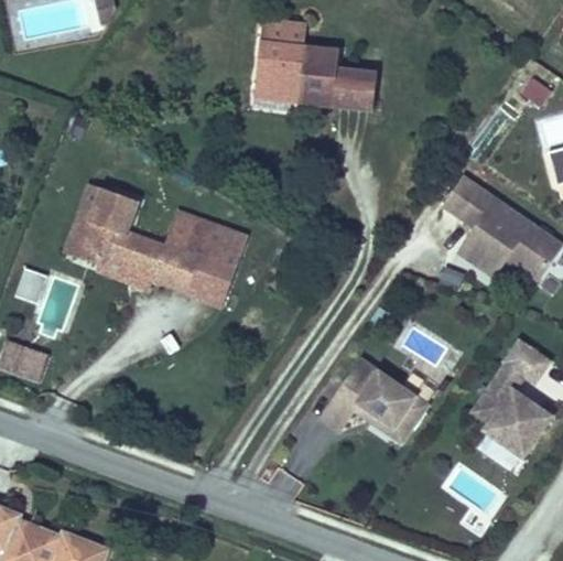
[(94,0),(96,9),(115,4),(114,0),(94,0)]
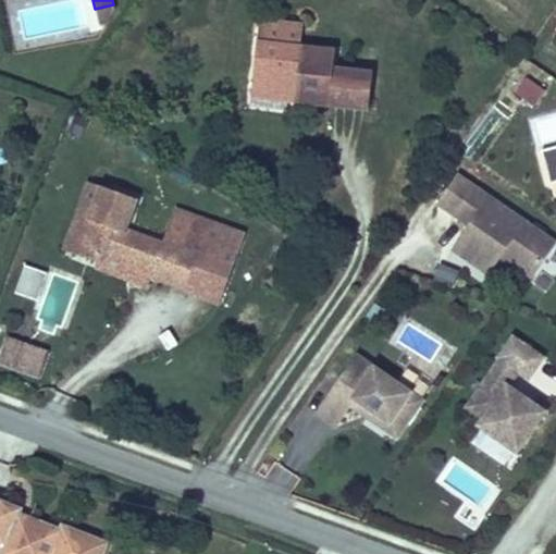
[(113,4),(95,9),(98,25),(110,23),(116,14),(113,4)]
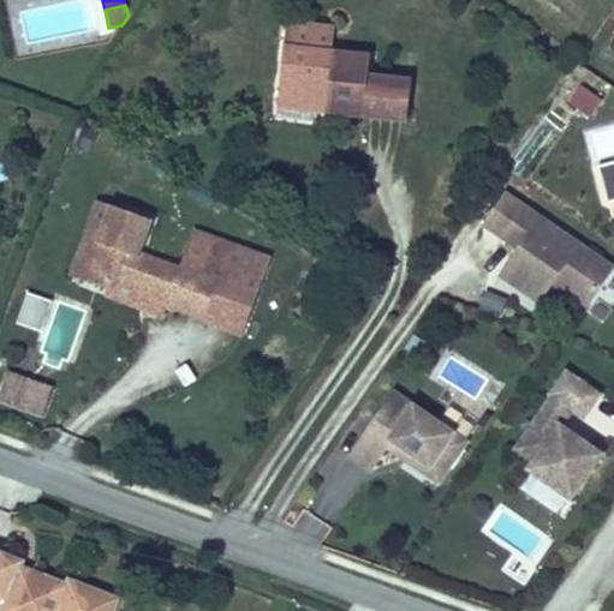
[(286,18),(284,45),(331,49),(333,23),(286,18)]
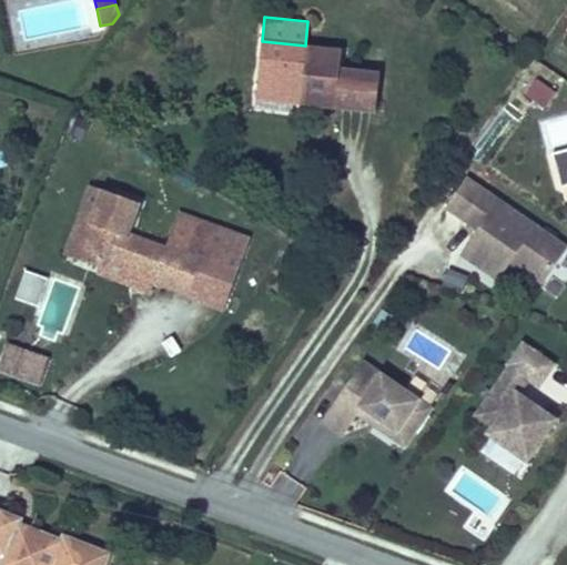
[(305,46),(262,41),(254,106),(300,111),(300,106),(302,96),(311,97),(310,107),(333,109),(337,67),(340,50),(305,46)]
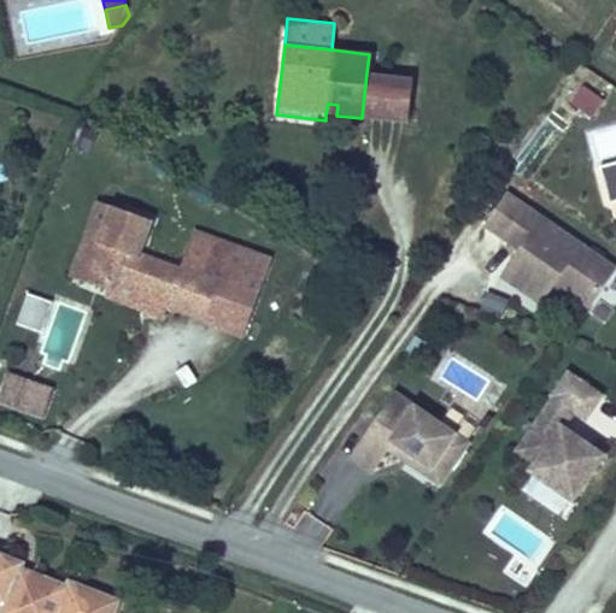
[(405,77),(367,72),(362,118),(400,122),(405,77)]
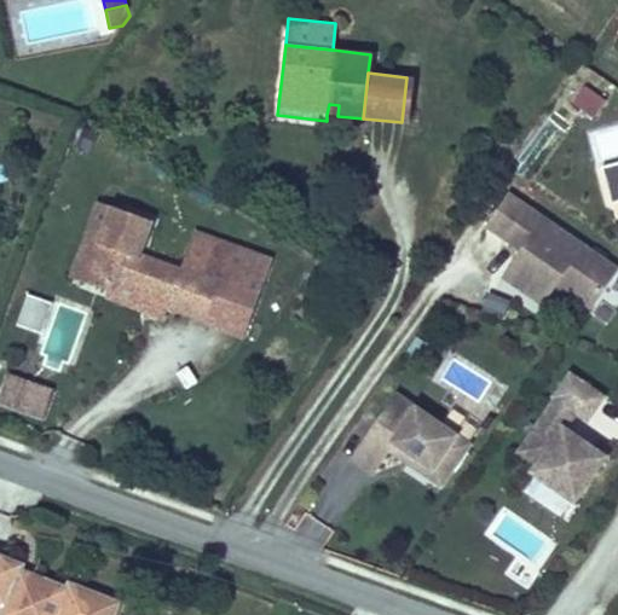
[(571,108),(594,120),(605,97),(582,86),(571,108)]
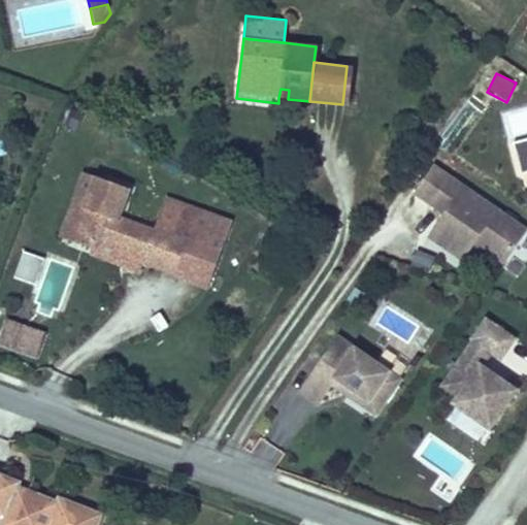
[(281,89),(278,98),(288,99),(289,90),(281,89)]
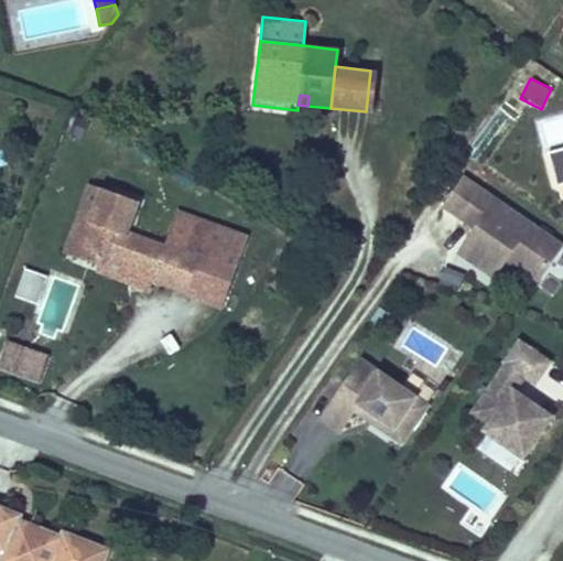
[(562,147),(547,151),(556,185),(562,183),(562,147)]
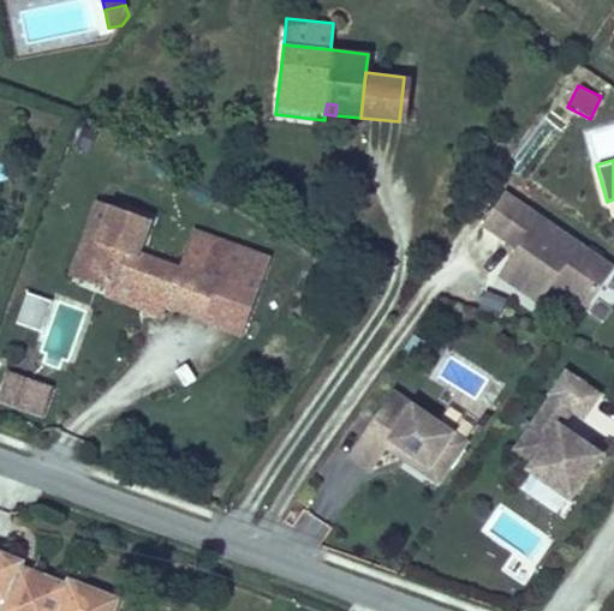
[(508,239),(531,207),(505,189),(481,226),(507,244),(508,239)]
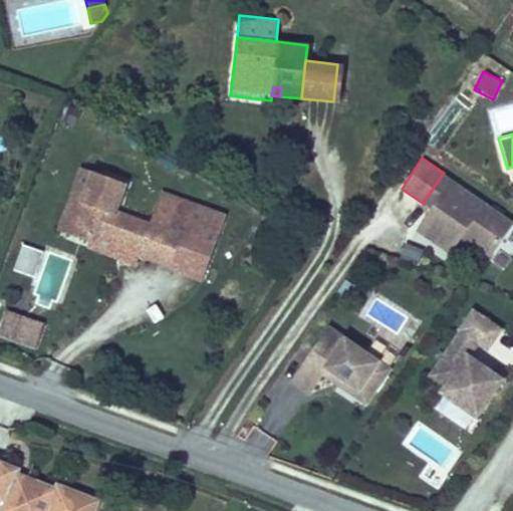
[(55,229),(62,232),(75,198),(82,201),(93,172),(78,166),(55,229)]
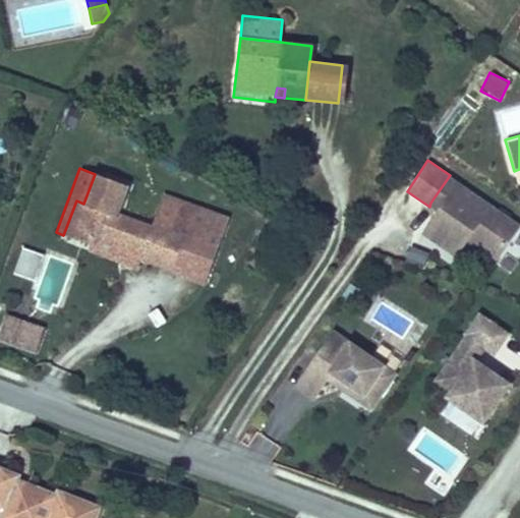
[(76,200),(63,235),(89,245),(93,232),(130,245),(126,255),(139,261),(204,284),(229,216),(163,191),(151,224),(119,212),(128,187),(95,174),(83,204),(76,200)]
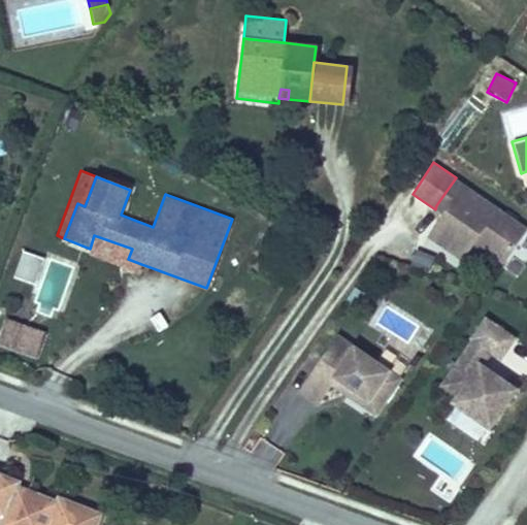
[(526,231),(526,226),(456,177),(436,205),(443,210),(425,236),(461,262),(474,243),(480,235),(489,242),(484,251),(504,264),(526,231)]
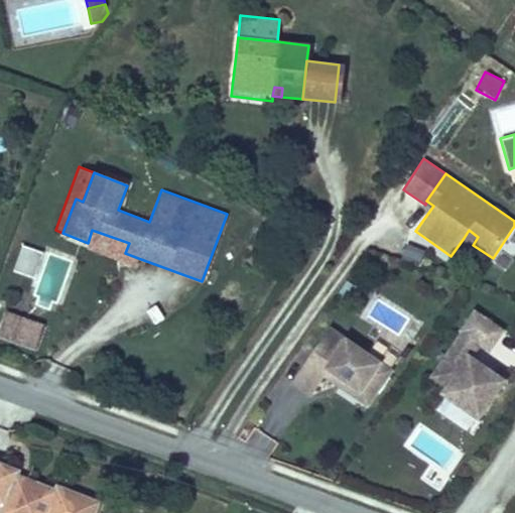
[(129,243),(92,230),(88,243),(90,243),(88,248),(122,261),(125,253),(129,243)]
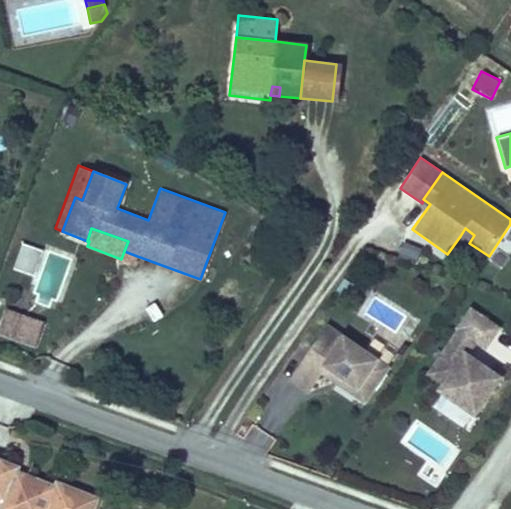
[(469,243),(474,235),(465,228),(460,236),(469,243)]
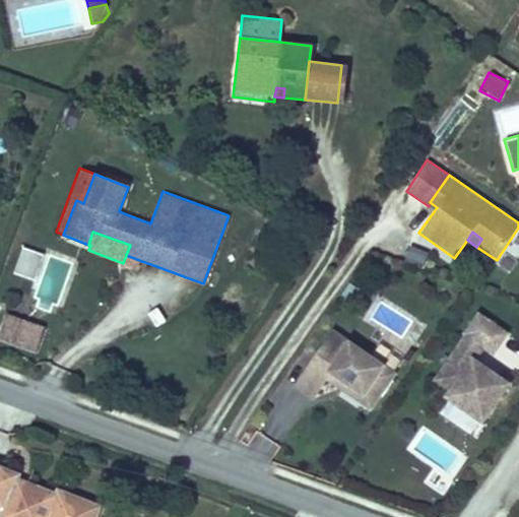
[(15,271),(30,275),(37,253),(21,249),(15,271)]
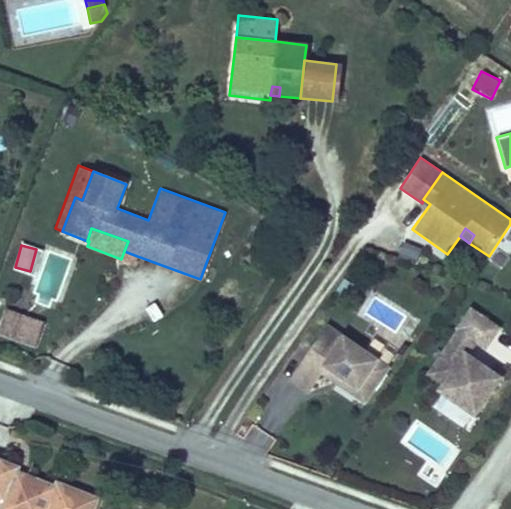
[(137,256),(124,251),(121,259),(134,264),(137,256)]
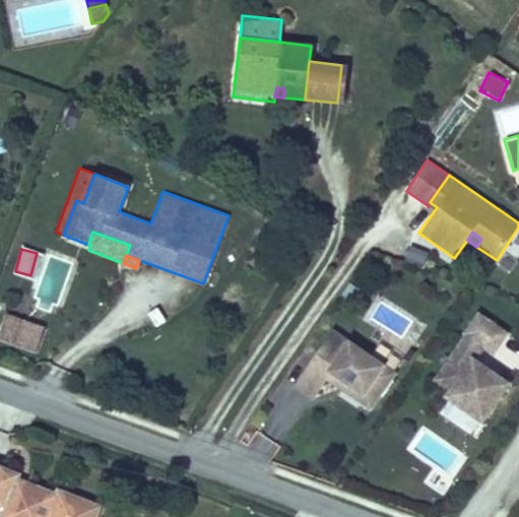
[(493,354),(509,332),(476,311),(461,333),(463,334),(484,349),(493,354)]
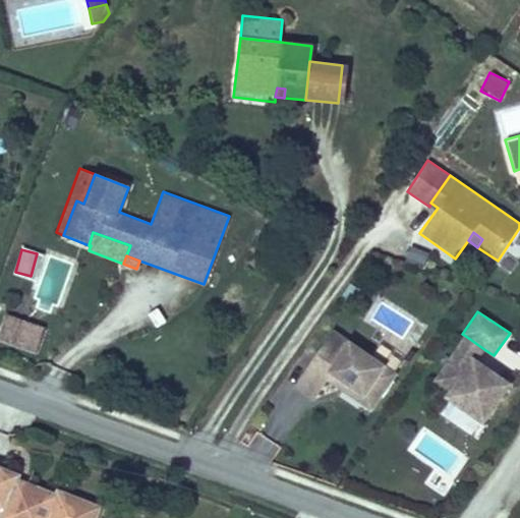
[(0,336),(22,347),(33,324),(7,314),(0,332),(0,336)]
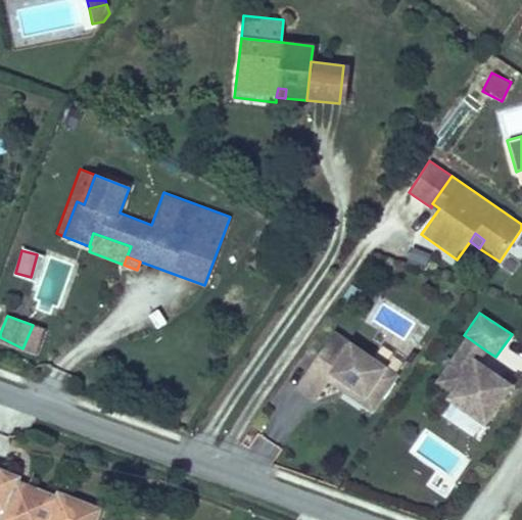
[(35,352),(44,330),(33,325),(22,348),(35,352)]
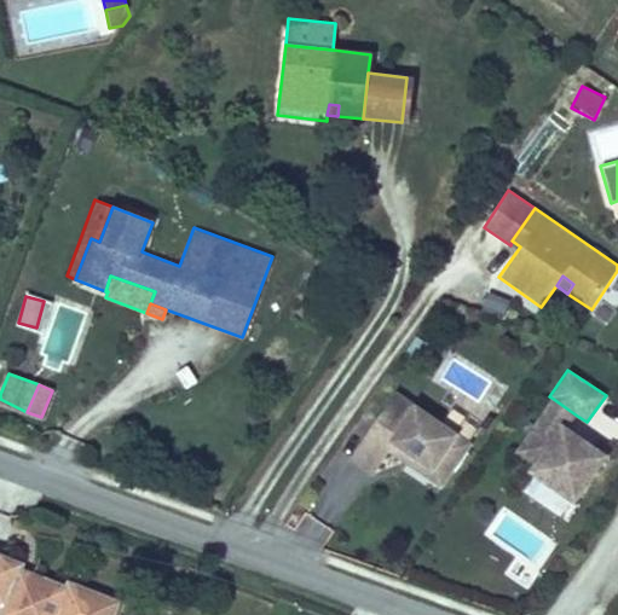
[(472,444),(396,392),(348,459),(373,475),(388,453),(404,464),(437,487),(440,489),(472,444)]
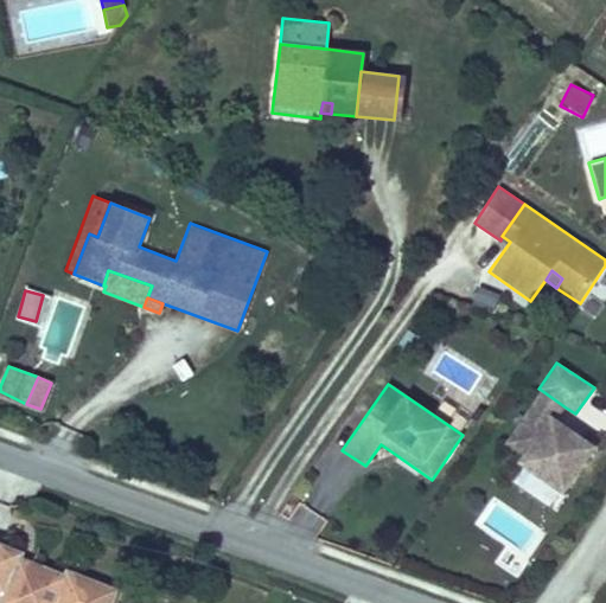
[(566,408),(541,390),(531,404),(556,421),(566,408)]
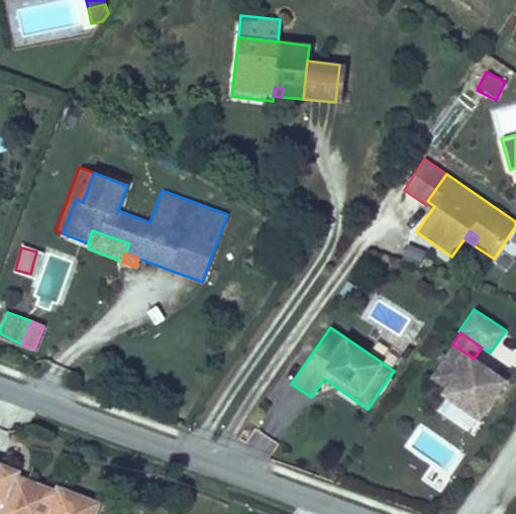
[(507,382),(474,358),(452,344),(430,378),(445,388),(440,395),(480,422),(507,382)]
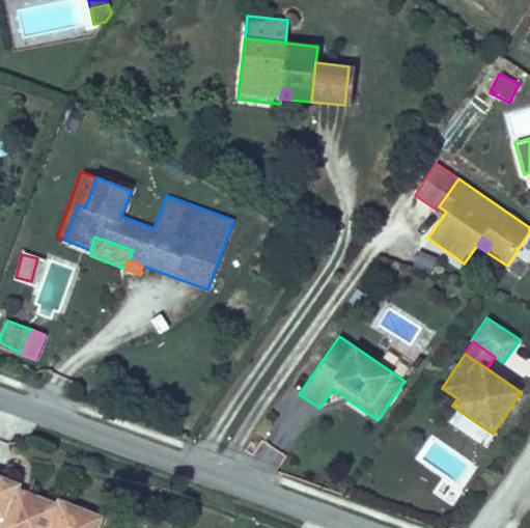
[(372,420),(374,418),(346,398),(344,400),(372,420)]
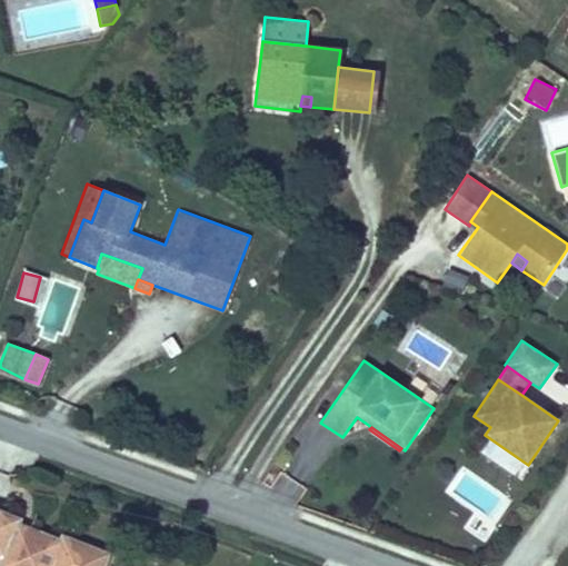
[(0,565),(106,565),(112,550),(62,530),(60,536),(58,540),(18,526),(20,520),(22,516),(0,506),(0,565)]
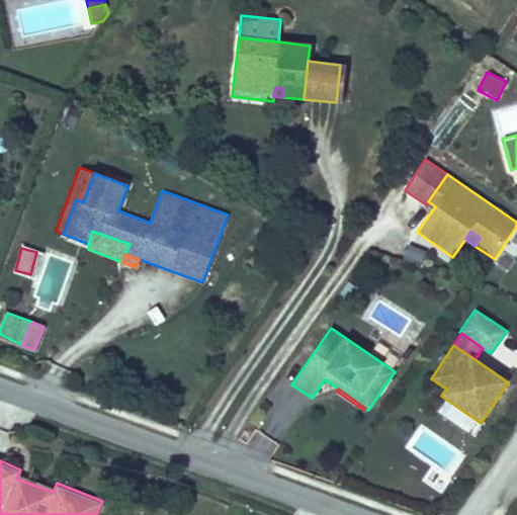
[(55,488),(18,474),(16,479),(53,492),(55,488)]
